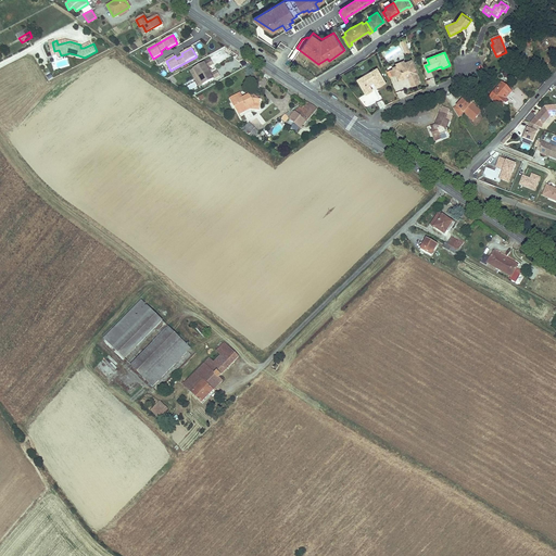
[(212,74),(209,67),(214,64),(212,59),(194,68),(204,85),(220,75),(218,70),(212,74)]
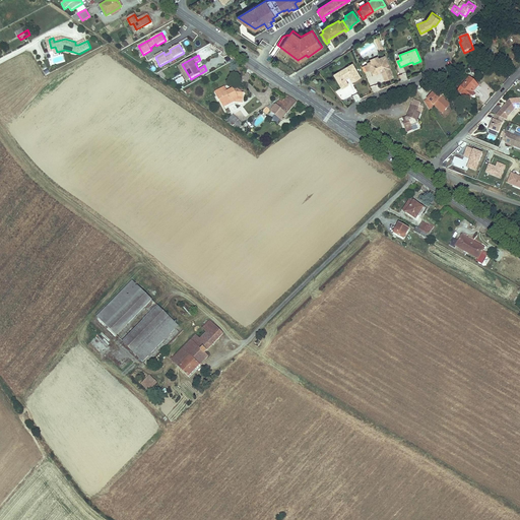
[(390,68),(391,68),(386,57),(380,60),(380,61),(373,63),(373,62),(369,64),(372,69),(374,75),(380,72),(384,74),(386,79),(393,76),(390,68)]
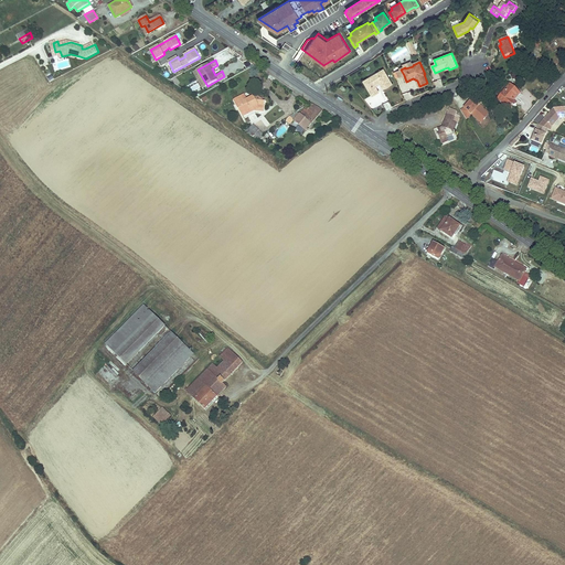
[(315,64),(311,70),(318,74),(322,70),(315,64)]
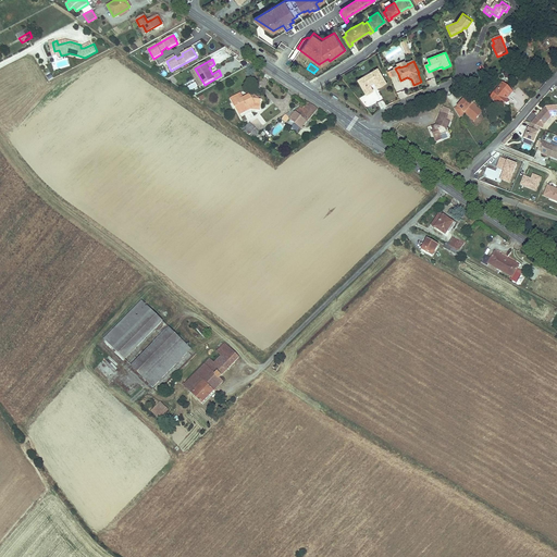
[(517,72),(516,66),(504,72),(506,78),(510,76),(509,75),(517,72)]
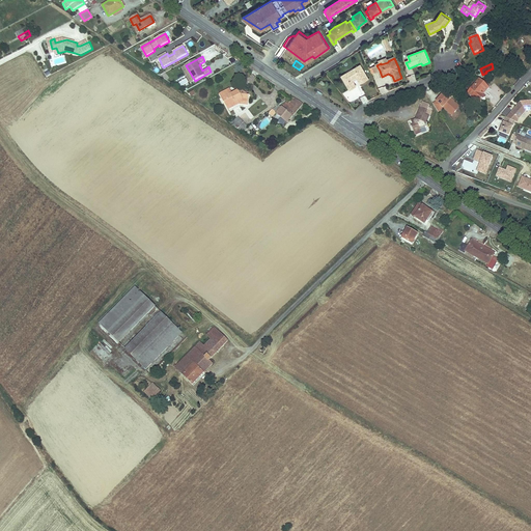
[(350,77),(348,75),(342,79),(351,91),(357,88),(354,82),(359,79),(362,84),(369,79),(361,66),(354,72),(355,74),(350,77)]
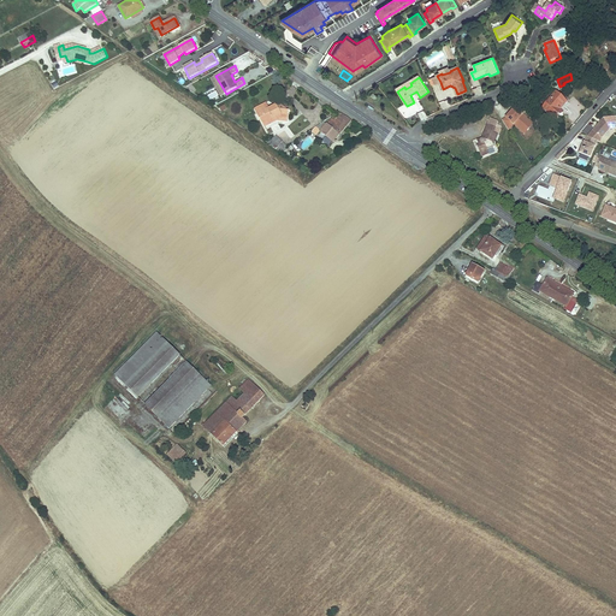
[(557,120),(566,113),(561,108),(568,102),(557,92),(543,106),(557,120)]
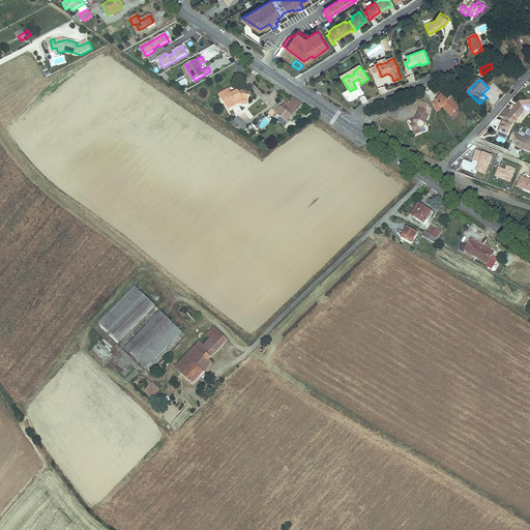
[(226,97),(223,99),(227,108),(239,101),(247,102),(249,95),(246,94),(247,93),(240,90),(239,90),(238,89),(232,92),(229,88),(223,91),(226,97)]
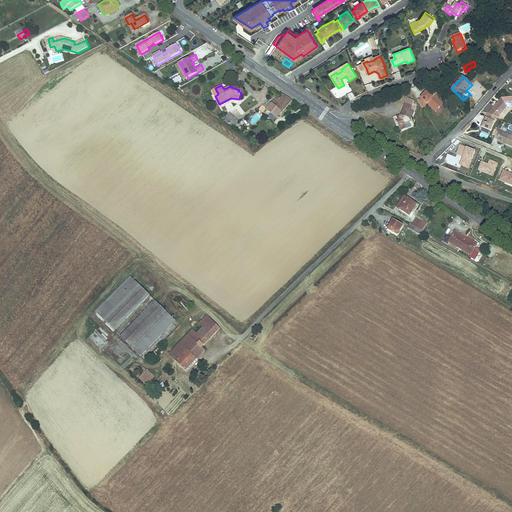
[(420,99),(417,101),(422,109),(425,107),(427,104),(436,112),(443,103),(427,90),(420,99)]
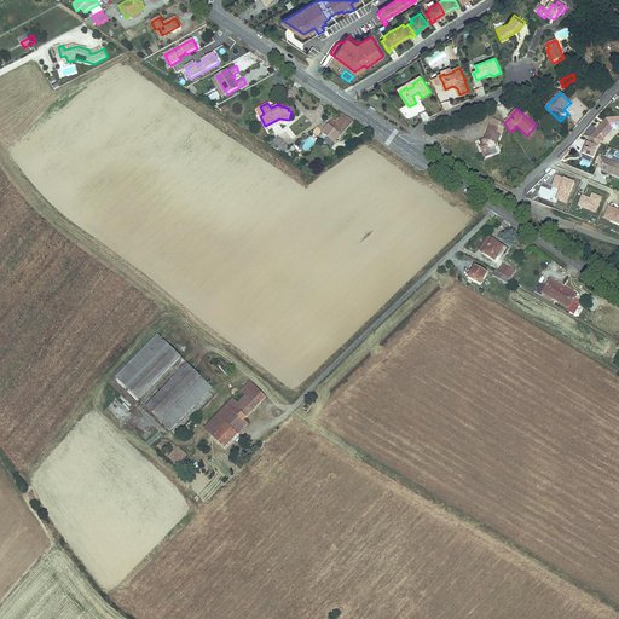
[(335,143),(354,121),(343,114),(337,121),(335,120),(324,133),(335,143)]
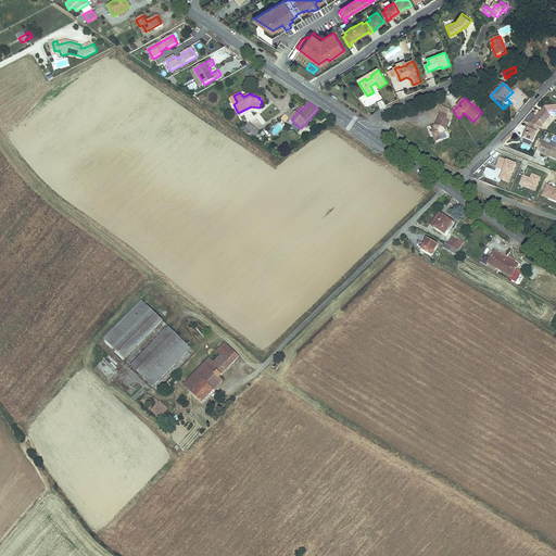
[(550,115),(555,114),(555,109),(555,104),(545,105),(530,123),(528,127),(527,127),(523,136),(533,140),(540,126),(541,127),(543,124),(550,115)]
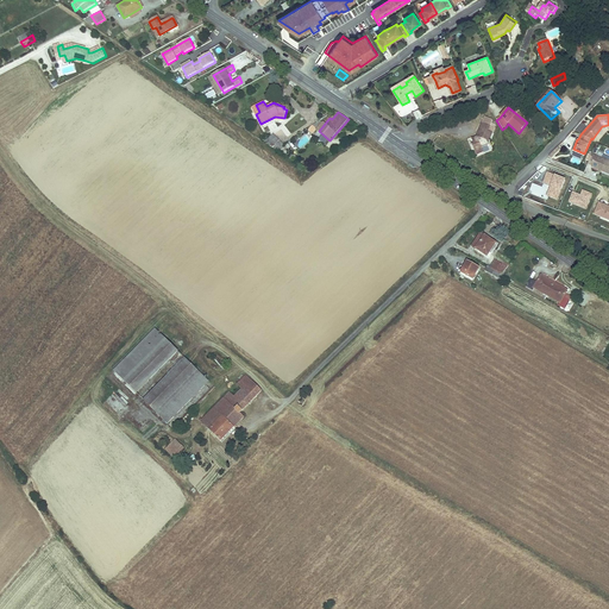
[(283,120),(284,118),(275,117),(261,124),(263,126),(275,119),(283,120)]
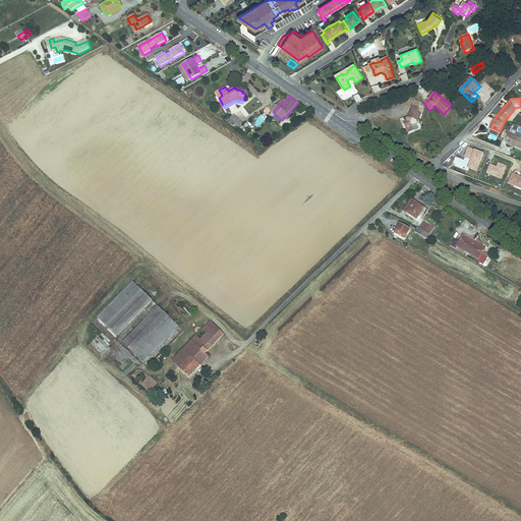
[(410,119),(404,121),(406,125),(404,126),(408,134),(414,132),(413,128),(419,125),(418,122),(419,121),(422,115),(418,113),(419,110),(412,107),(409,117),(411,118),(410,119)]
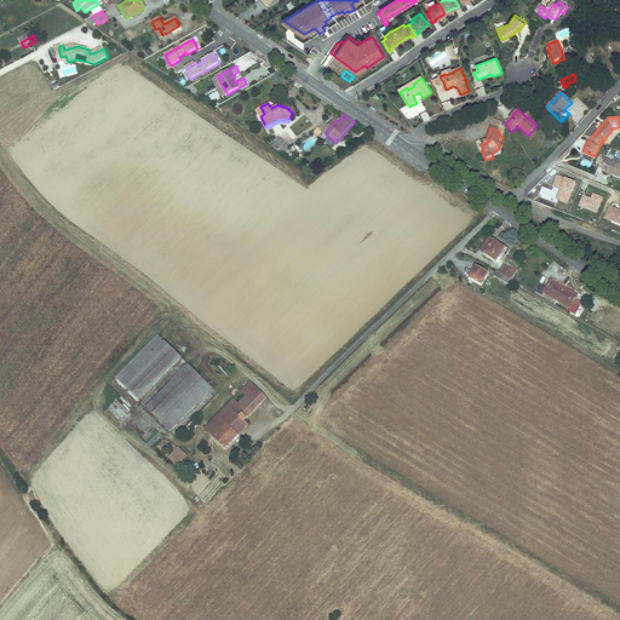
[(271,142),(283,153),(290,149),(276,137),(271,142)]
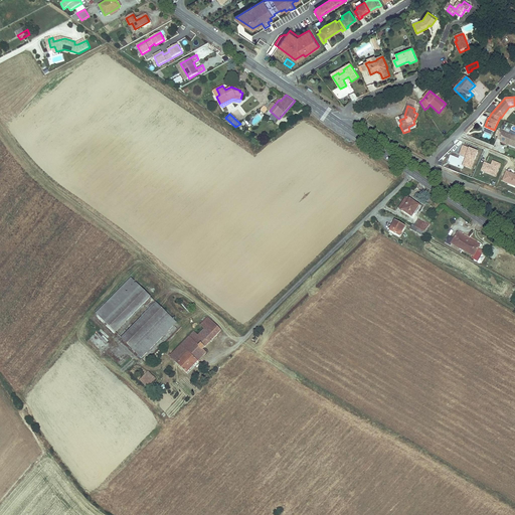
[(473,124),(466,131),(467,134),(476,126),(473,124)]
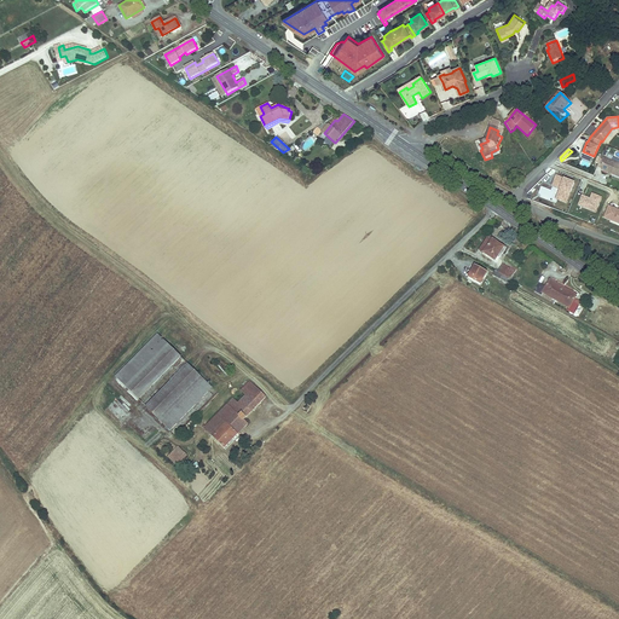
[(618,163),(603,157),(599,167),(603,168),(602,171),(609,173),(611,175),(612,174),(618,177),(618,163)]
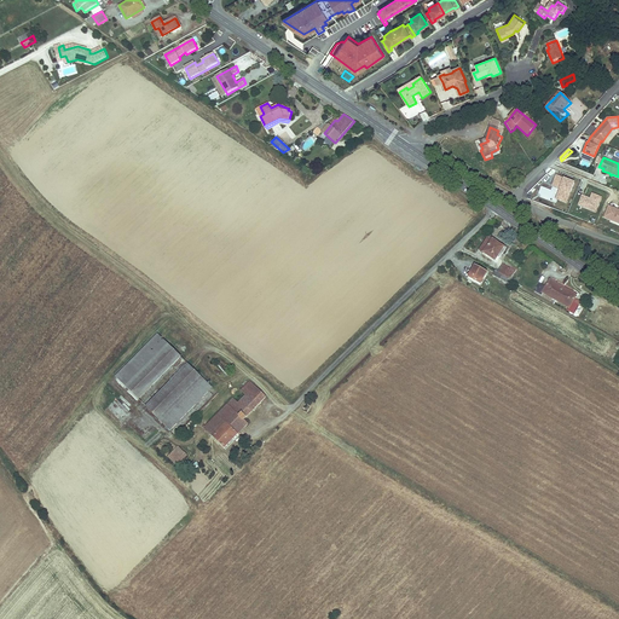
[(559,174),(555,184),(562,187),(559,197),(568,201),(577,181),(559,174)]
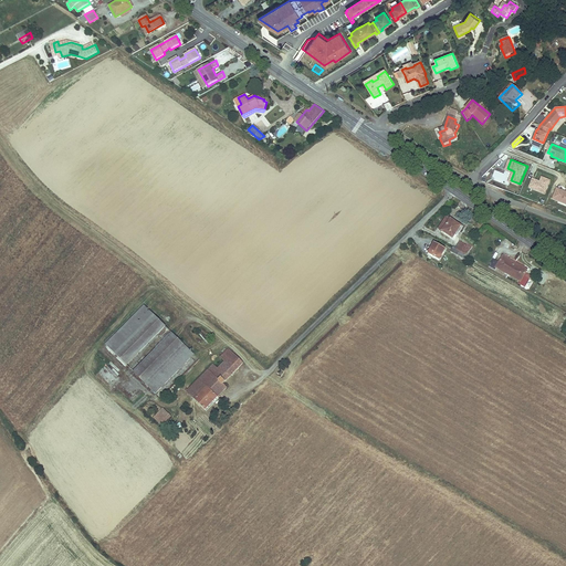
[(534,177),(531,186),(546,192),(552,179),(543,176),(542,180),(534,177)]
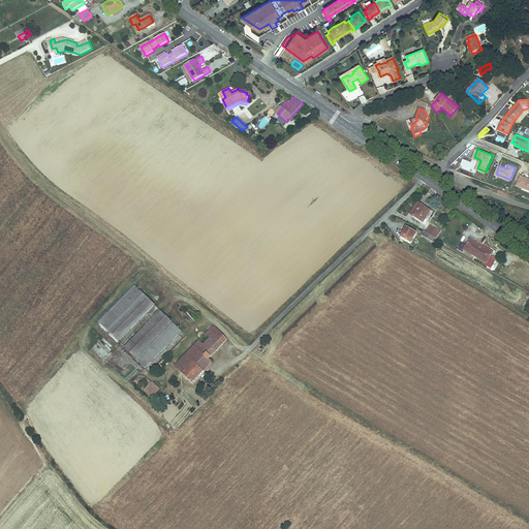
[(528,177),(522,175),(518,184),(528,188),(528,177)]
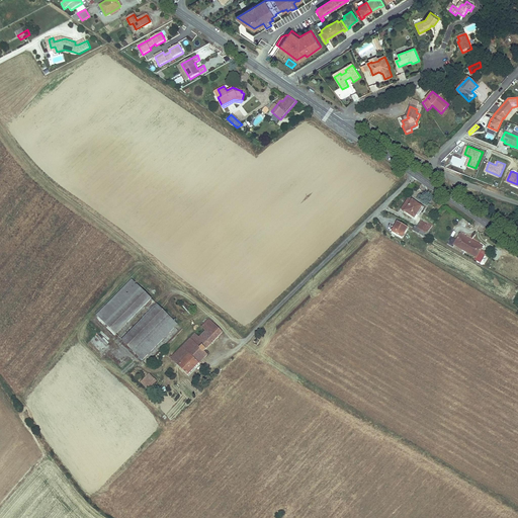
[(410,198),(403,209),(415,218),(422,207),(410,198)]
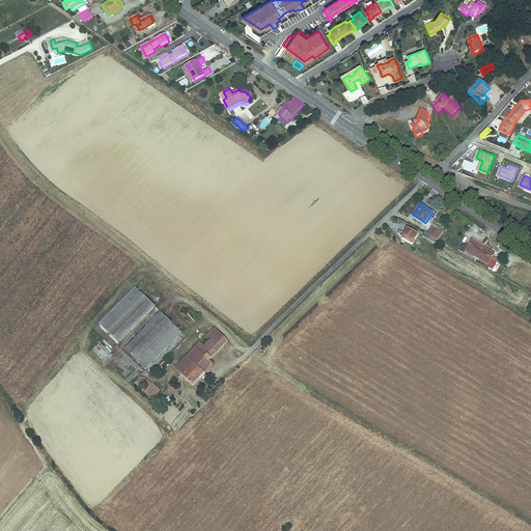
[(435,243),(437,240),(441,234),(429,226),(426,231),(425,230),(422,235),(435,243)]
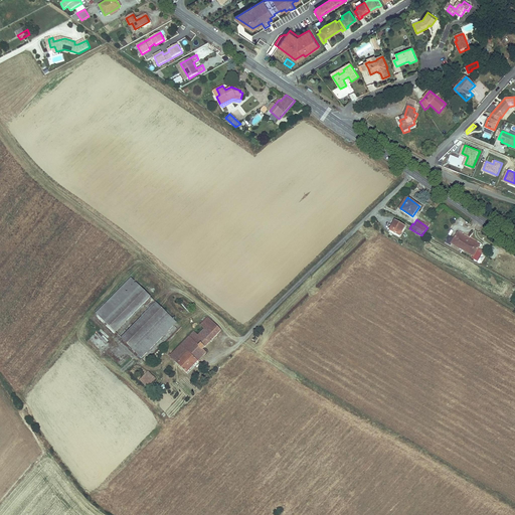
[(395,221),(389,231),(399,237),(405,226),(395,221)]
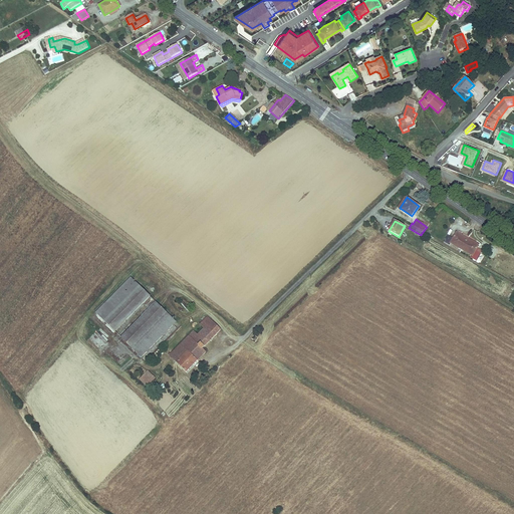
[(461,249),(468,239),(456,232),(453,238),(448,234),(444,241),(449,244),(450,242),(461,249)]
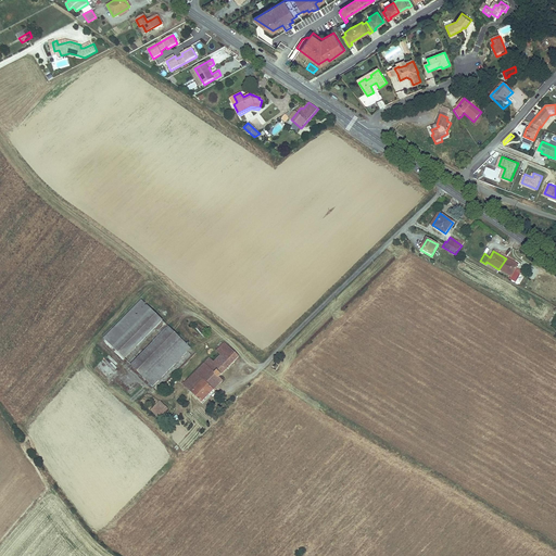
[(517,265),(506,258),(498,269),(509,276),(509,278),(515,281),(520,274),(514,269),(517,265)]
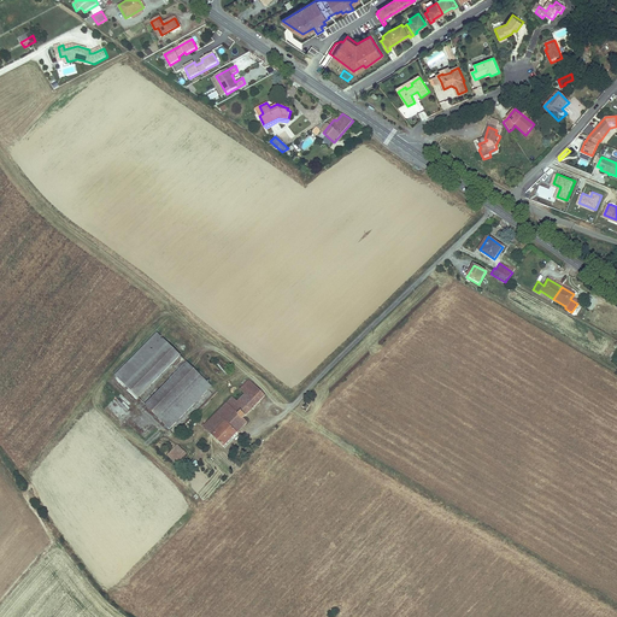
[(139,372),(169,342),(159,333),(129,363),(139,372)]
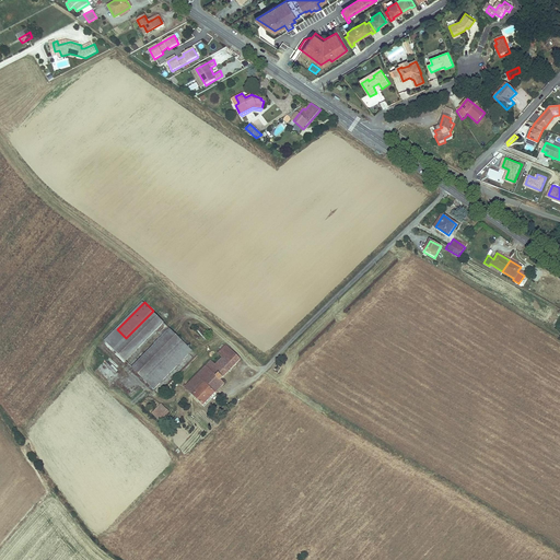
[(126,338),(117,329),(106,340),(127,361),(165,323),(153,311),(126,338)]
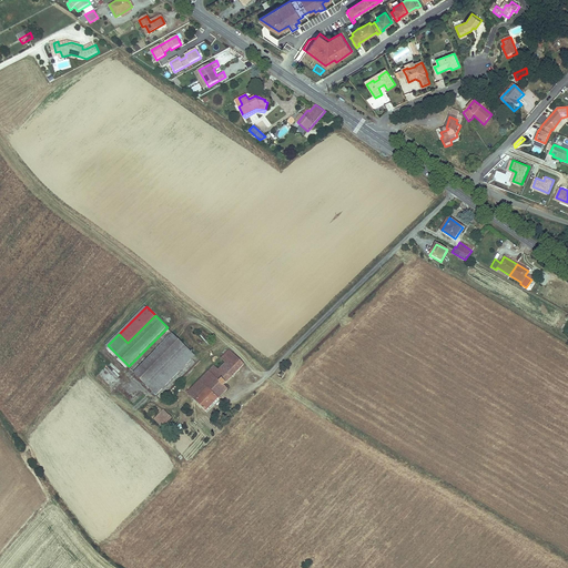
[(196,357),(172,333),(134,373),(159,396),(196,357)]
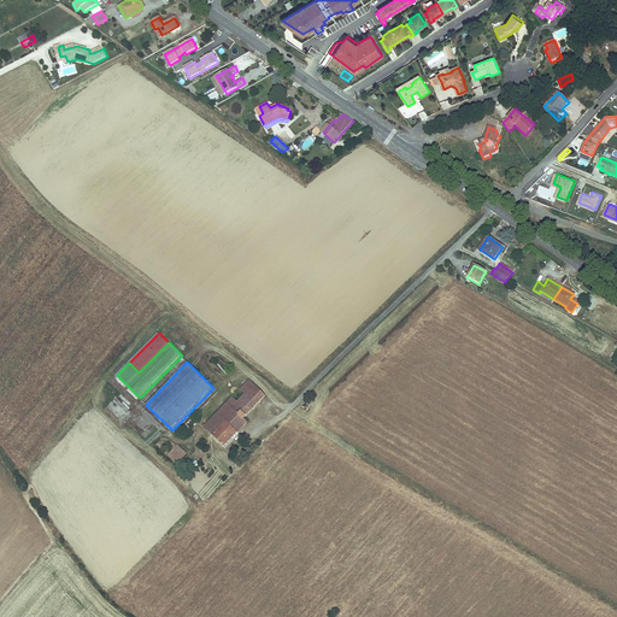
[(240,401),(233,409),(234,410),(244,419),(258,405),(266,397),(250,381),(241,389),(246,394),(240,401)]
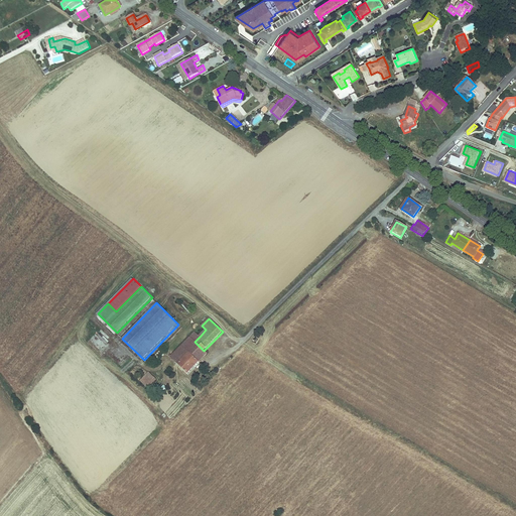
[(188,336),(190,338),(195,342),(201,336),(195,330),(188,336)]
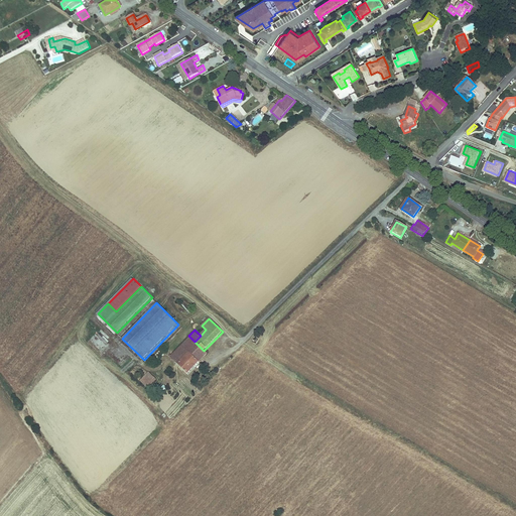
[(195,342),(190,338),(179,349),(171,358),(188,374),(199,364),(185,352),(196,343),(195,342)]
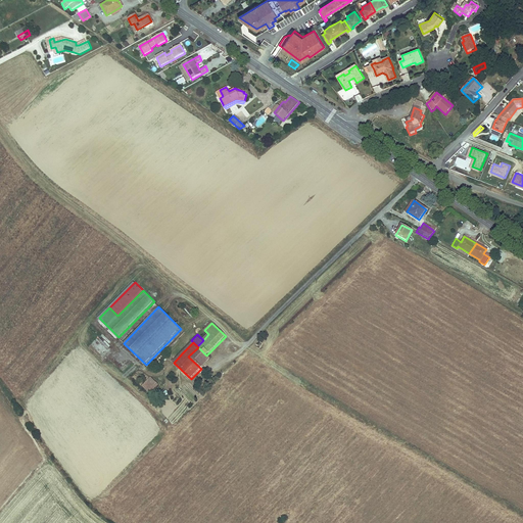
[(188,357),(201,369),(210,360),(206,355),(198,347),(188,357)]
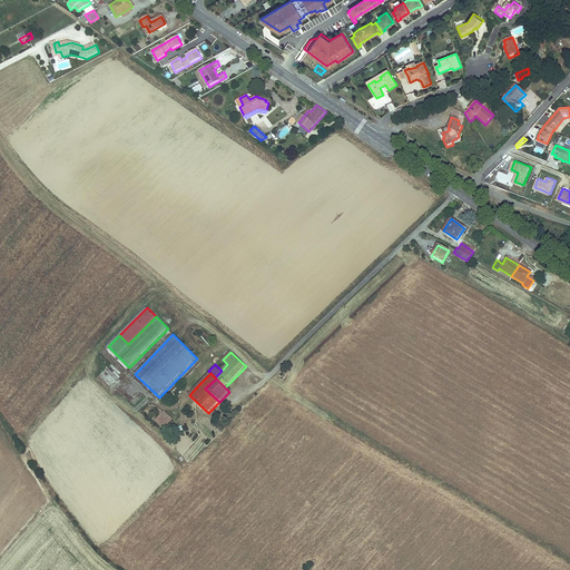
[(166,411),(156,421),(165,429),(174,419),(166,411)]
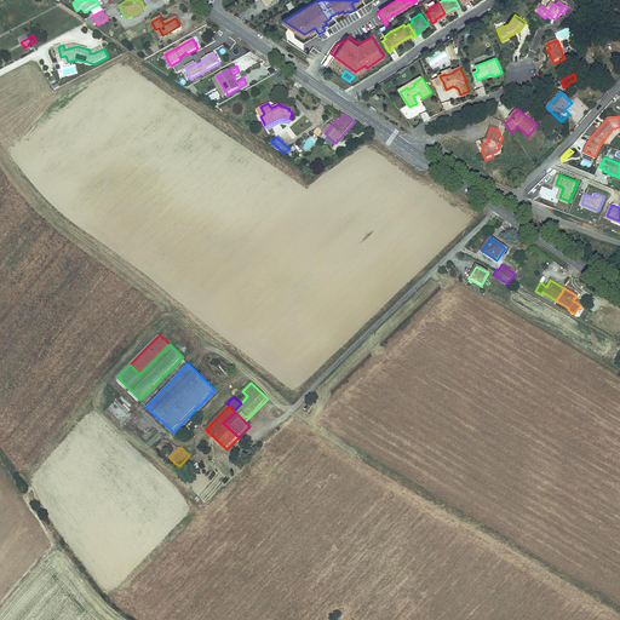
All buildings are outlined.
